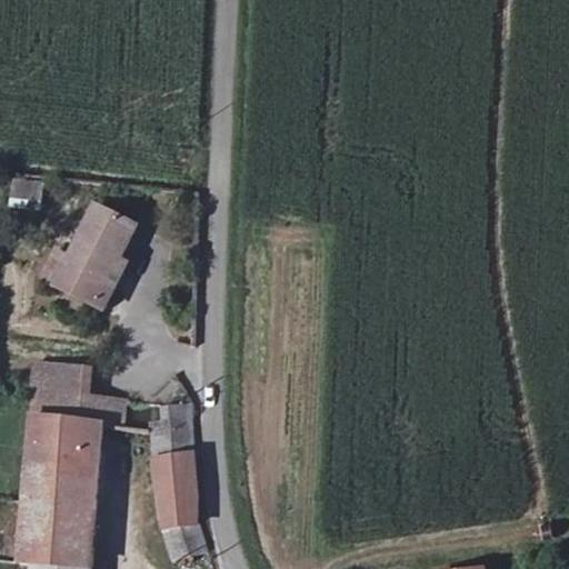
[(46,183),(13,180),(11,200),(43,203),(46,183)]
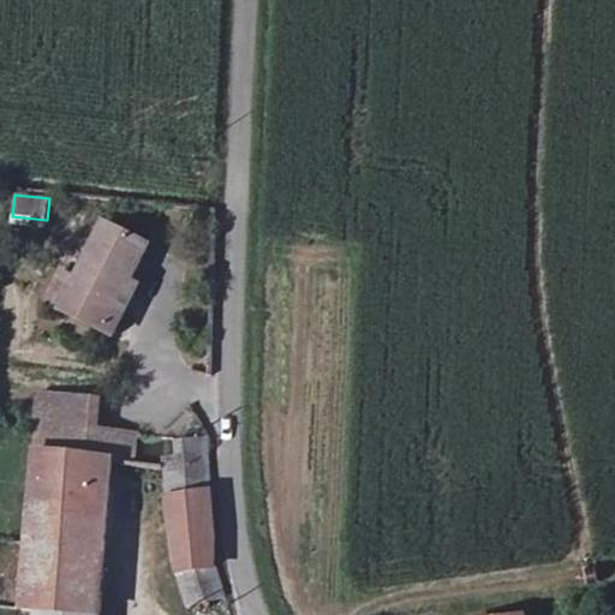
[(137,284),(130,280),(148,244),(100,220),(79,262),(65,255),(42,302),(55,309),(54,311),(109,339),(137,284)]
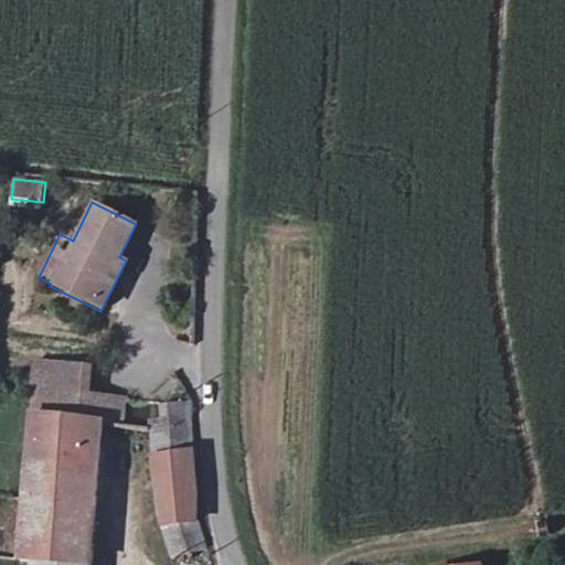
[(34,362),(31,390),(87,394),(89,366),(34,362)]
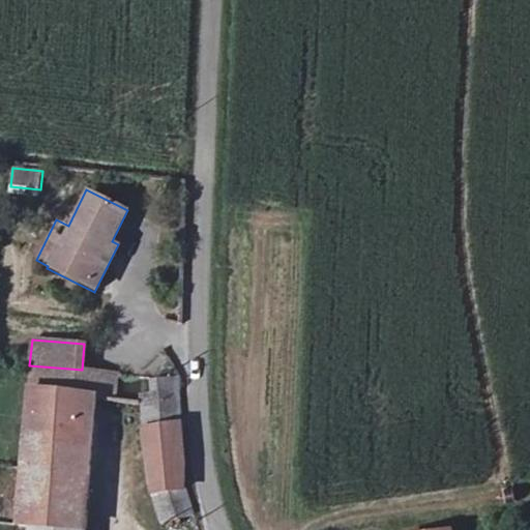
[(29,365),(28,385),(94,390),(94,395),(117,398),(119,373),(82,370),(29,365)]
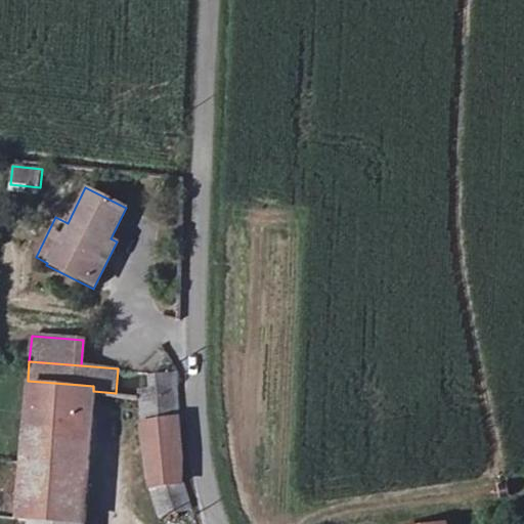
[(151,496),(163,520),(188,511),(183,483),(183,445),(178,404),(177,374),(149,373),(148,391),(138,390),(151,496)]
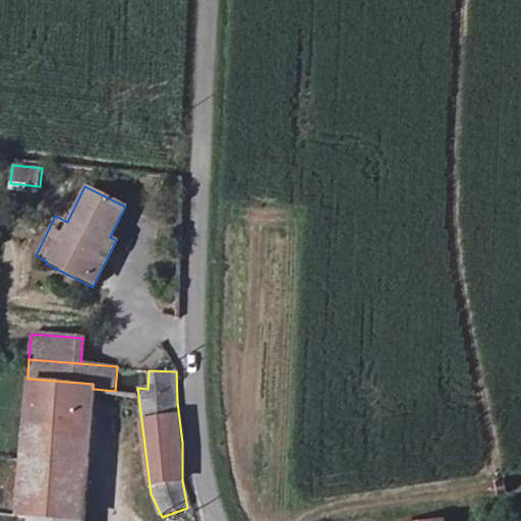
[(27,379),(23,379),(12,516),(25,517),(71,520),(81,520),(93,389),(93,384),(27,379)]
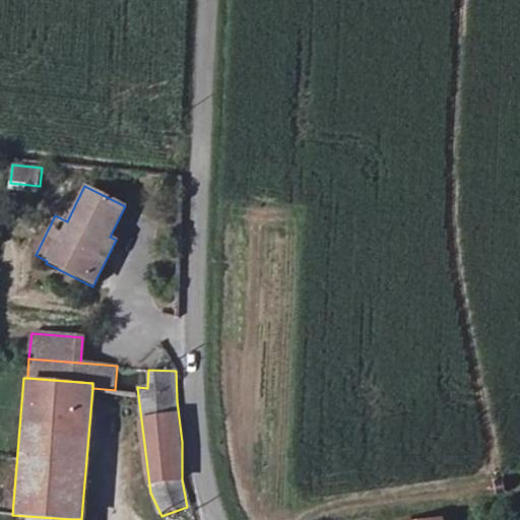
All buildings are outlined.
